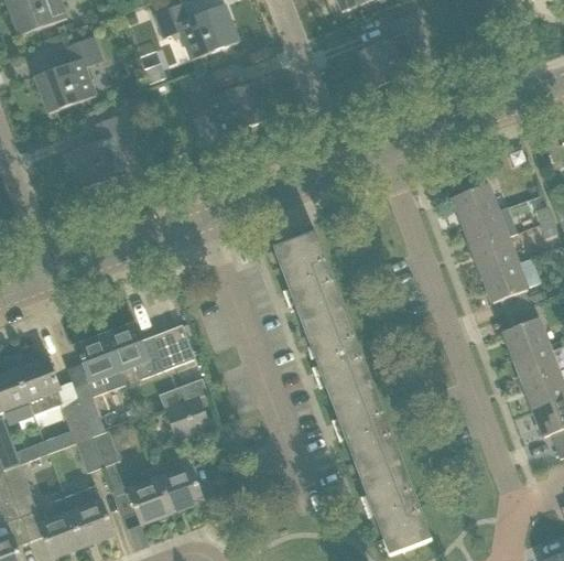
[(6,0),(19,35),(67,17),(61,0),(6,0)]
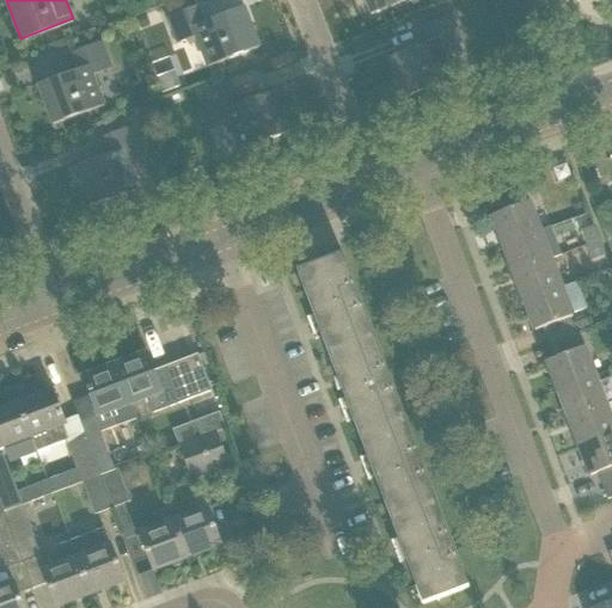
[(365,0),(371,12),(401,0),(365,0)]
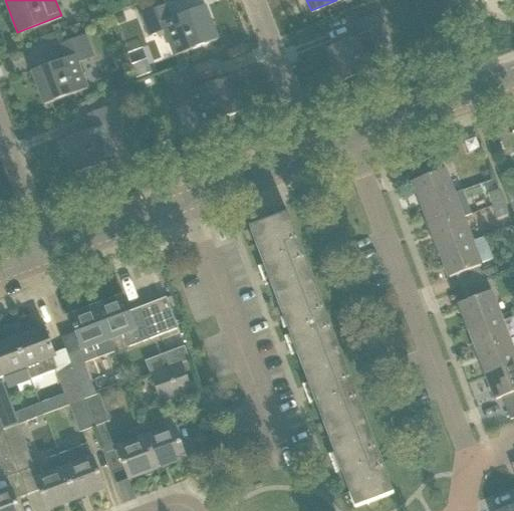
[(205,3),(170,16),(165,2),(140,11),(147,34),(163,28),(173,54),(218,37),(205,3)]
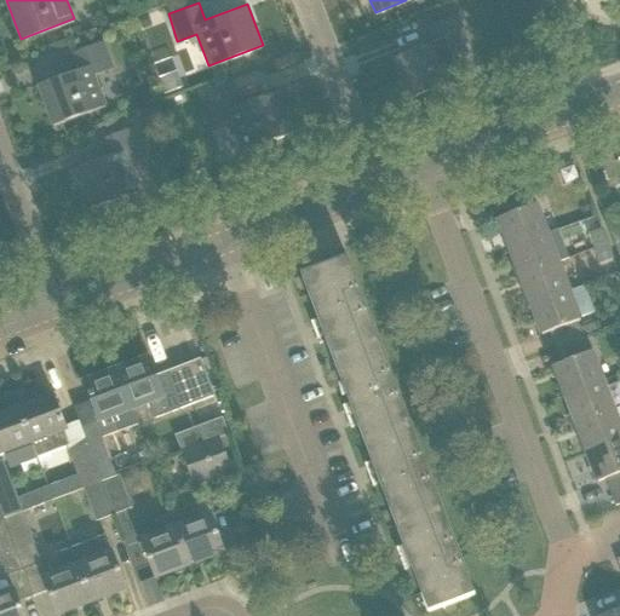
[(437,9),(423,13),(426,23),(441,18),(437,9)]
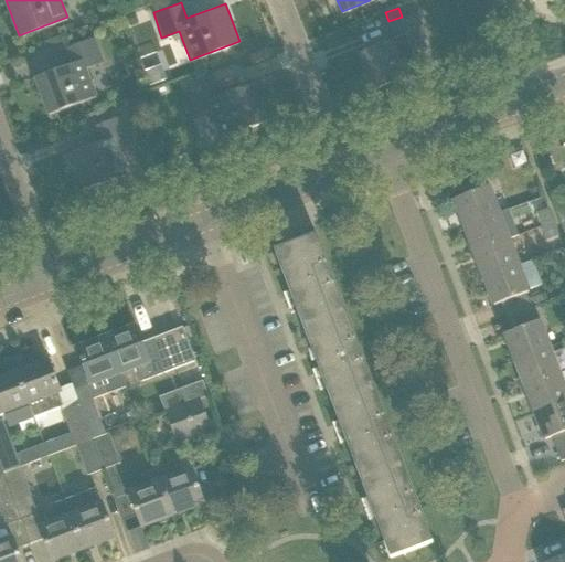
[(416,11),(402,17),(388,21),(395,38),(356,52),(371,88),(401,77),(419,71),(408,42),(425,35),(416,11)]
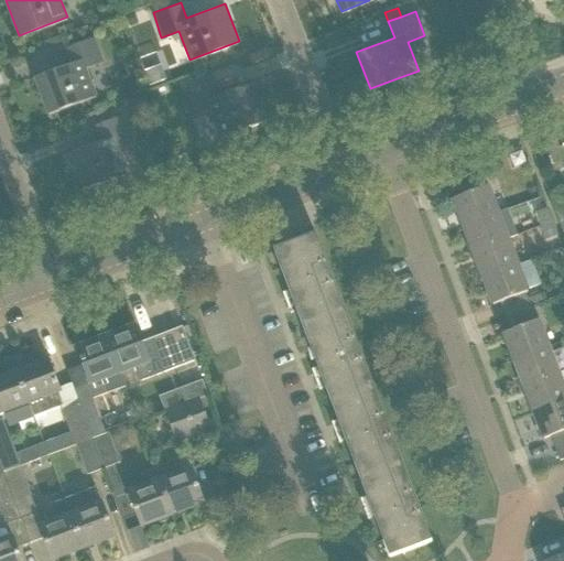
[(86,67),(104,61),(94,35),(66,45),(73,62),(34,76),(49,114),(96,95),(86,67)]
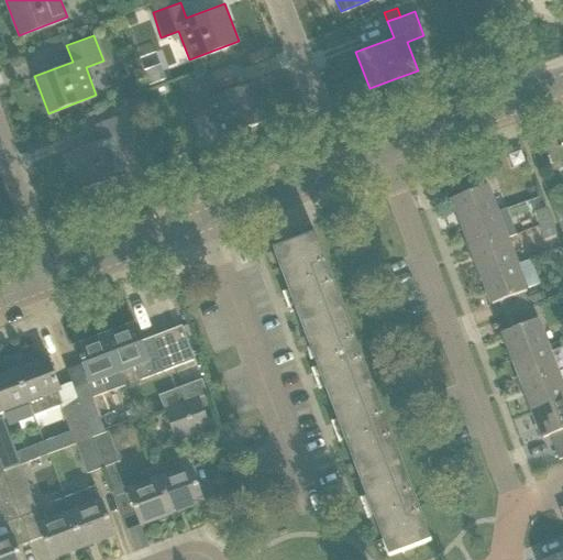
[(158,64),(145,68),(151,81),(163,76),(158,64)]
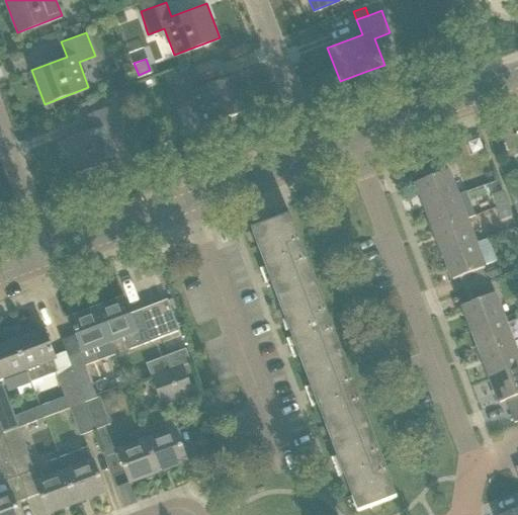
[(233,75),(198,88),(193,74),(168,83),(177,105),(192,99),(202,125),(246,108),(233,75)]
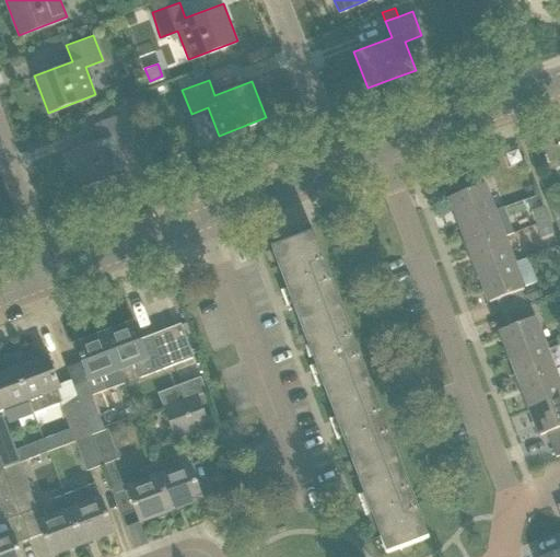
[(114,143),(131,137),(123,113),(95,123),(101,138),(62,152),(77,188),(125,171),(114,143)]
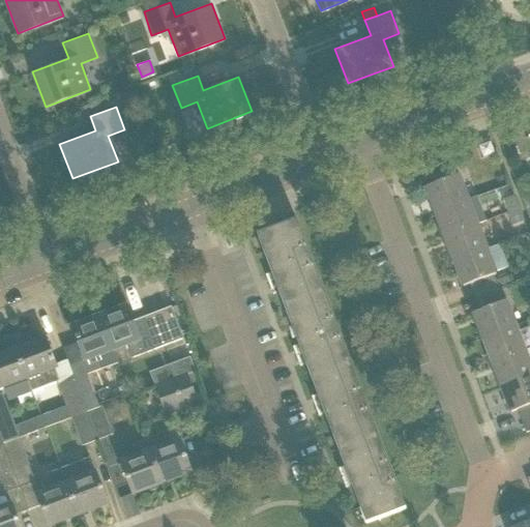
[(154,153),(151,162),(154,168),(166,163),(162,150),(154,153)]
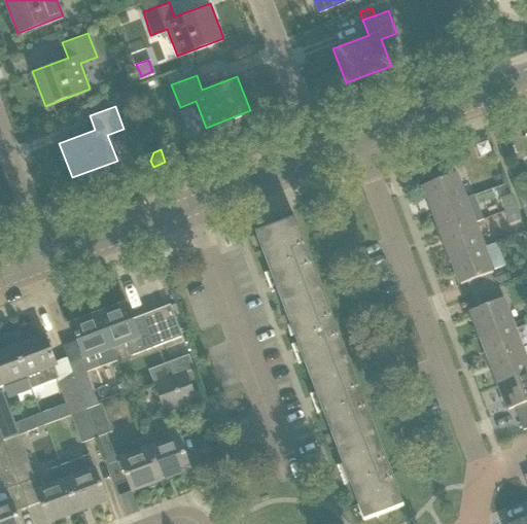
[(455,172),(453,172),(448,159),(424,168),(429,181),(423,183),(432,208),(464,197),(455,172)]
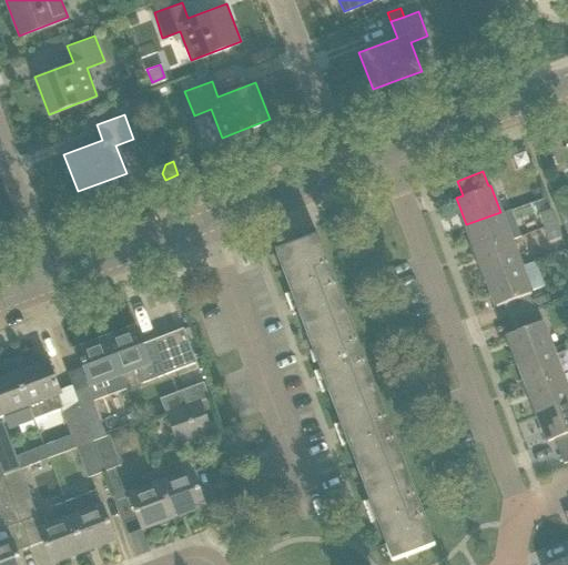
[(560,220),(567,217),(567,197),(565,189),(551,194),(560,220)]
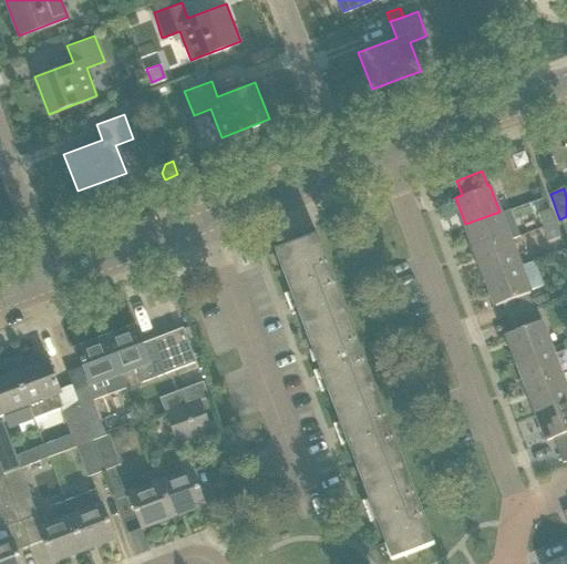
[(544,225),(555,221),(549,206),(537,211),(544,225)]
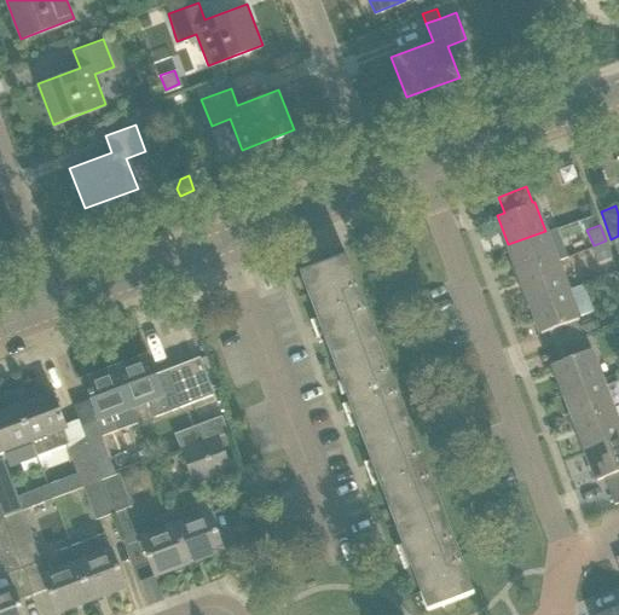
[(545,231),(508,244),(519,273),(556,259),(567,255),(556,226),(545,231)]
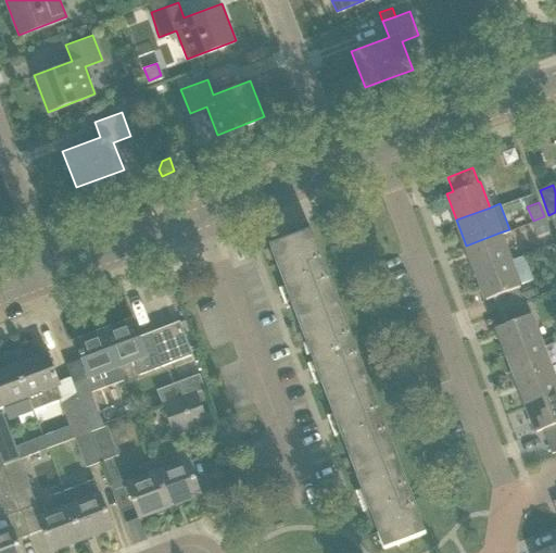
[(539,236),(551,230),(544,216),(533,221),(539,236)]
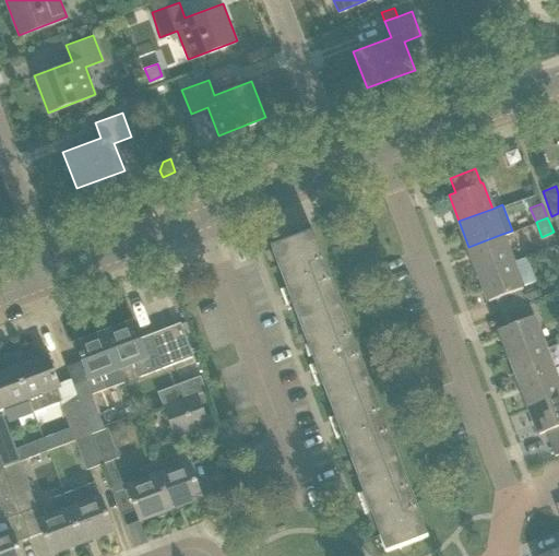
[(299,321),(341,305),(312,229),(271,246),(286,286),(283,287),(282,286),(280,287),(287,308),(289,307),(294,305),(299,321)]
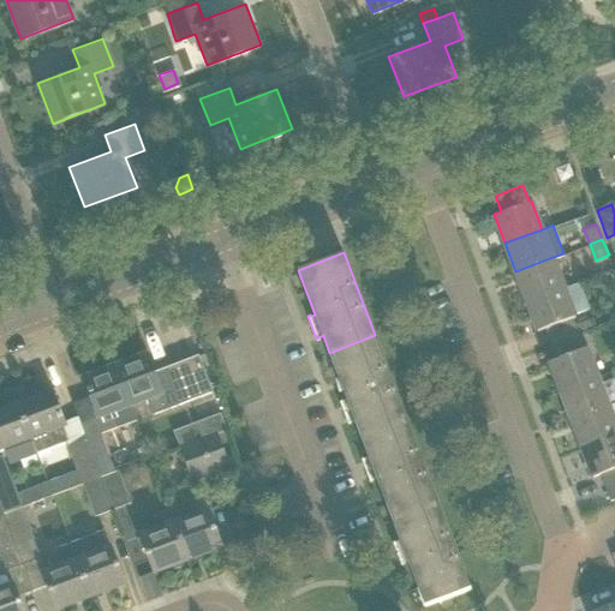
[(526,300),(563,286),(553,257),(515,271),(526,300)]
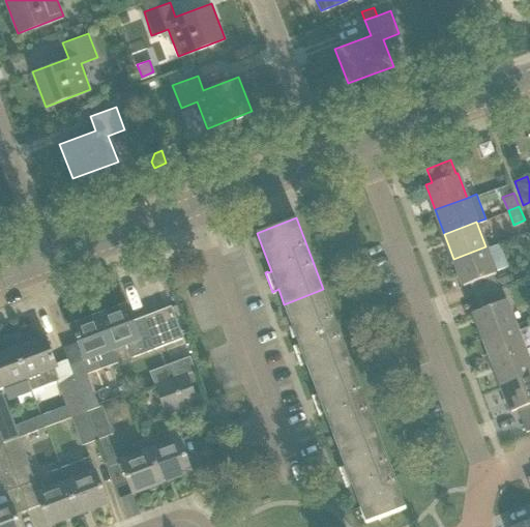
[(492,273),(496,272),(486,246),(453,259),(463,284),(470,282),(474,295),(497,287),(492,273)]
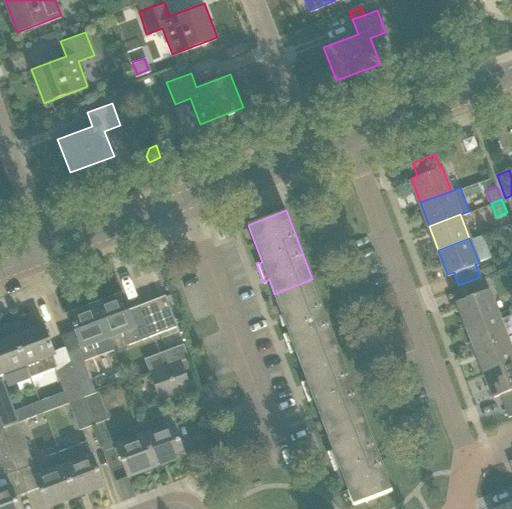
[(505,267),(511,265),(511,253),(502,257),(505,267)]
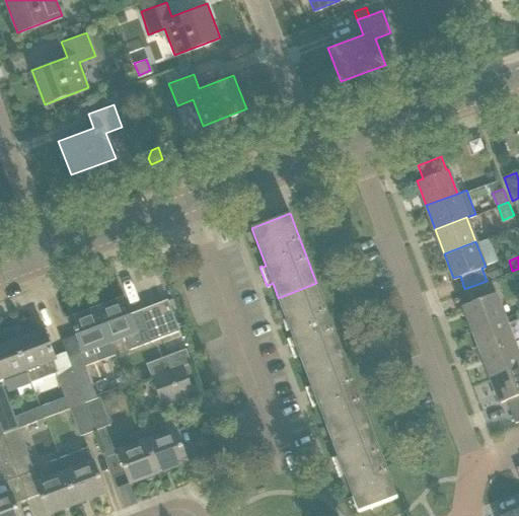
[(495,293),(492,295),(487,281),(464,289),(469,302),(463,304),(472,328),(504,317),(495,293)]
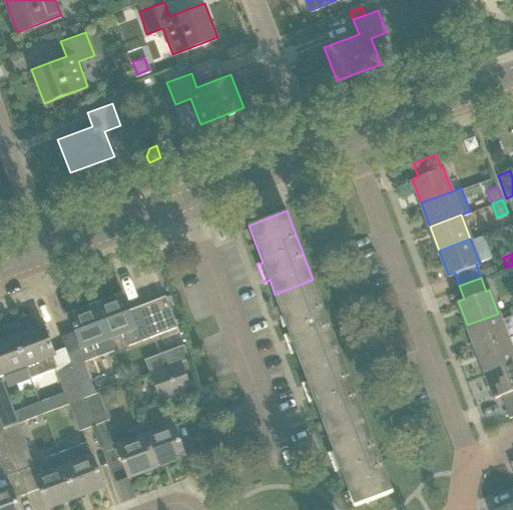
[(301,364),(340,350),(313,280),(275,295),(289,332),(286,334),(286,333),(284,334),(291,353),(293,352),(292,351),(296,350),(301,364)]
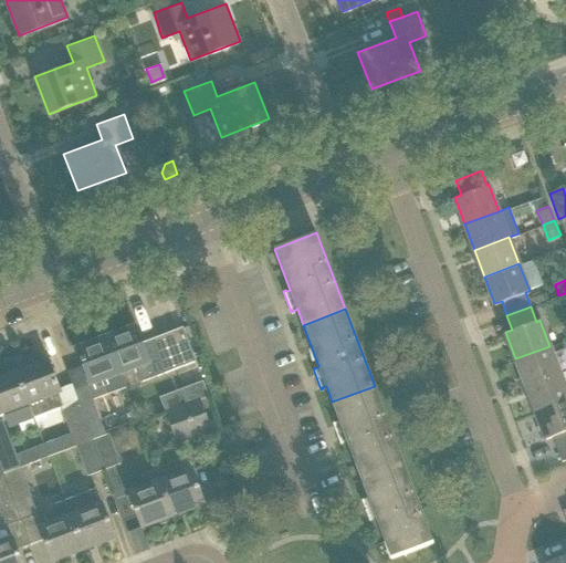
[(182,325),(140,341),(135,324),(106,335),(125,385),(121,371),(134,366),(139,381),(195,360),(182,325)]
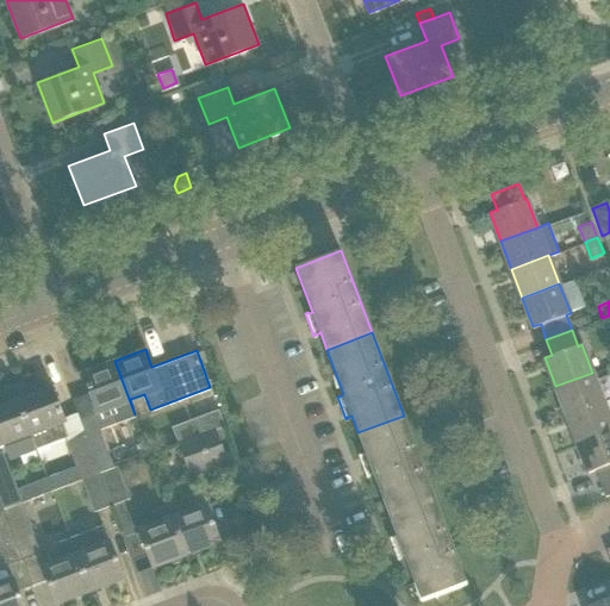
[(114,361),(82,373),(97,411),(114,404),(120,419),(135,414),(114,361)]
